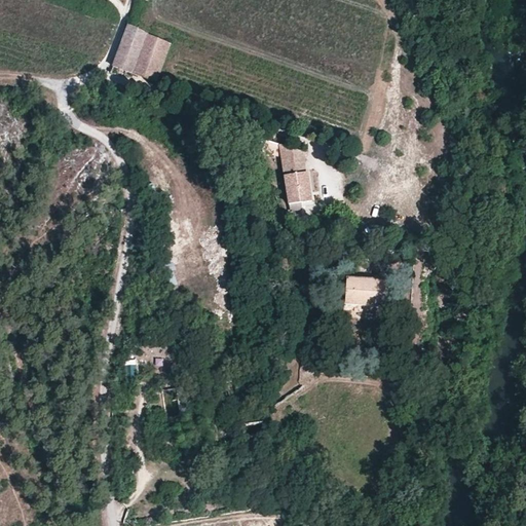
[(147,33),(128,25),(112,67),(132,73),(136,75),(144,77),(158,81),(172,43),(147,34),(147,33)]
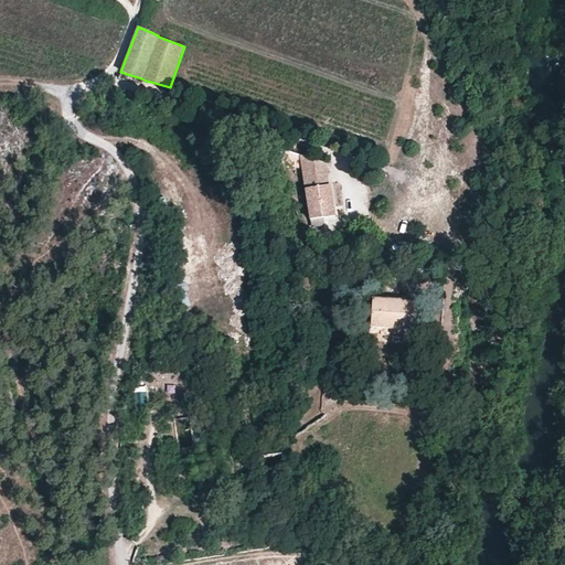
[(298,155),(281,150),(283,164),(299,168),(298,155)]
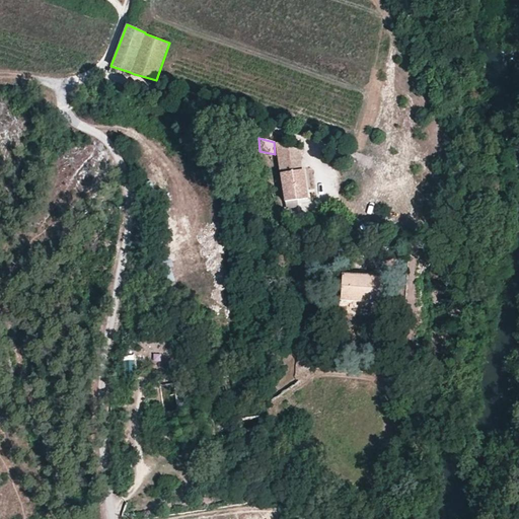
[(298,149),(277,143),(286,203),(308,199),(304,169),(301,170),(298,149)]
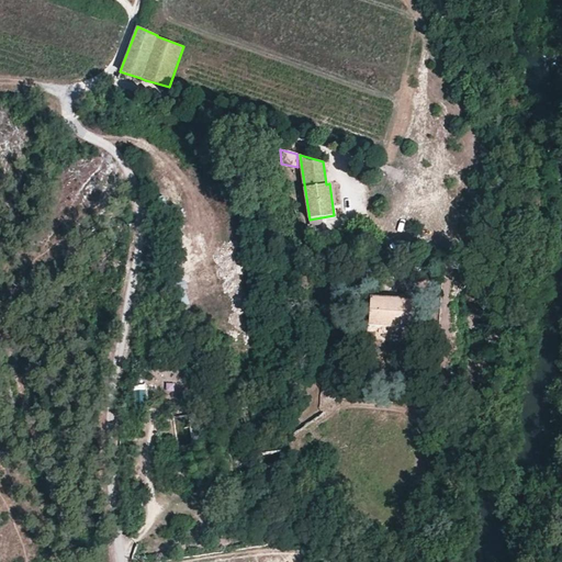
[(414,299),(368,296),(367,326),(413,328),(414,299)]
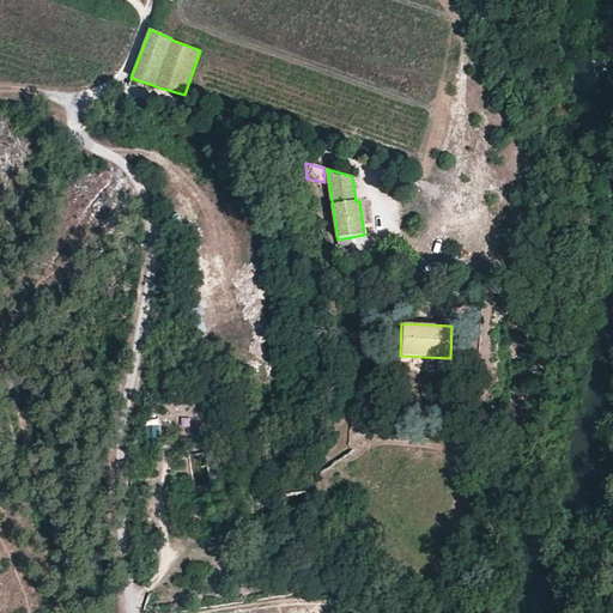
[(308,490),(285,493),(287,508),(310,503),(308,490)]
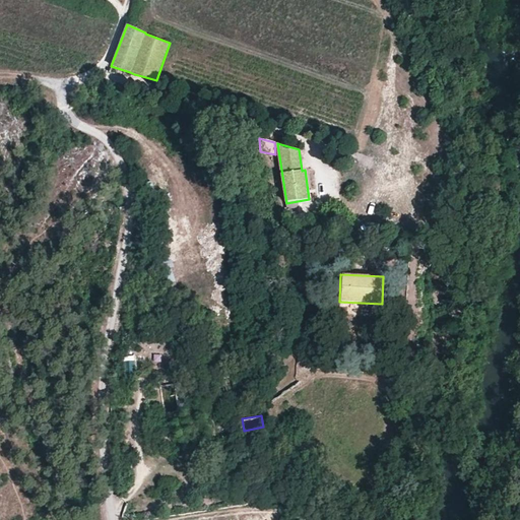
All buildings are outlined.
